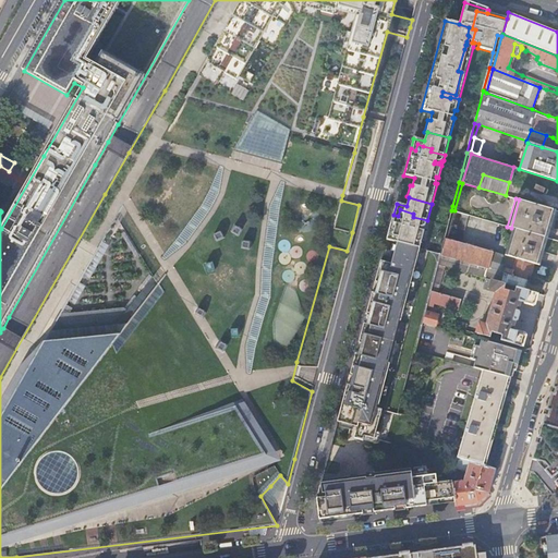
[(519,199),(511,228),(512,229),(516,229),(545,239),(549,223),(554,209),(519,199)]
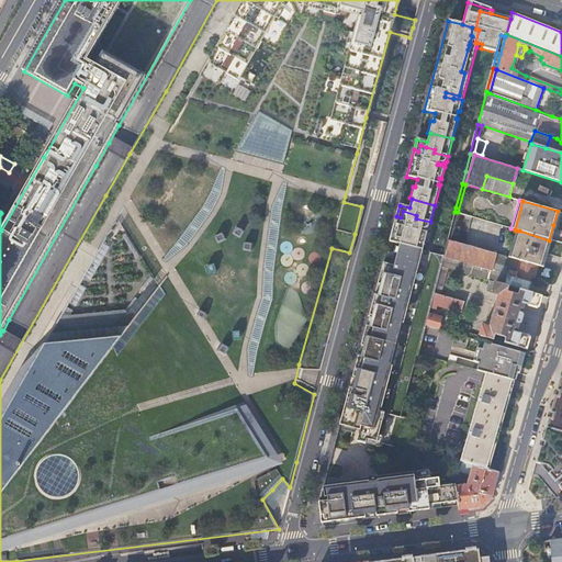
[(366,208),(361,206),(355,234),(349,253),(352,254),(362,216),(366,208)]
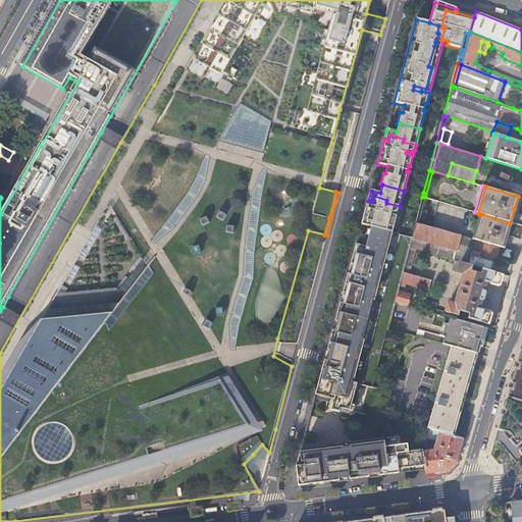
[(372,202),(368,201),(366,208),(361,225),(371,227),(389,232),(390,229),(394,230),(400,206),(386,203),(386,200),(374,196),(372,202)]
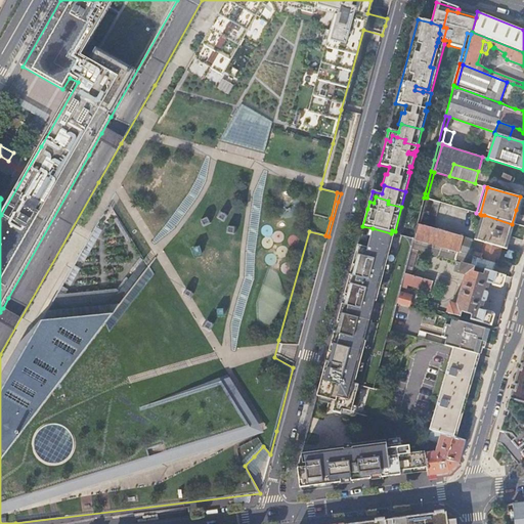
[(516,210),(512,224),(514,224),(522,198),(520,197),(516,210)]
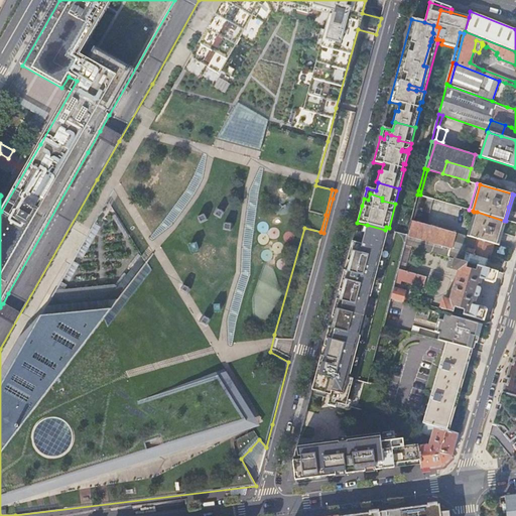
[(417,195),(411,219),(411,221),(413,222),(420,195),(417,195)]
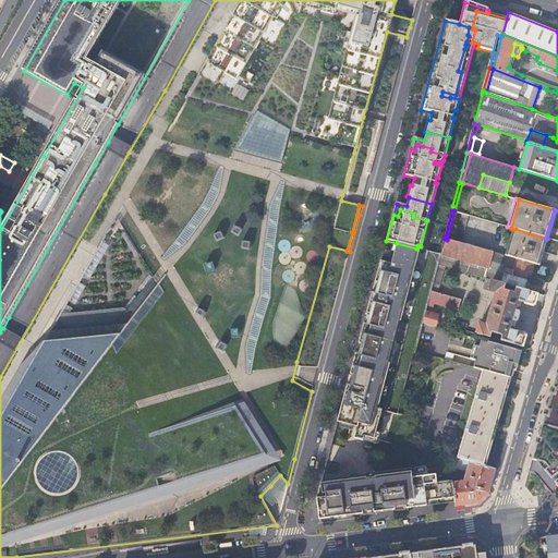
[(455,210),(447,240),(460,243),(468,215),(455,210)]
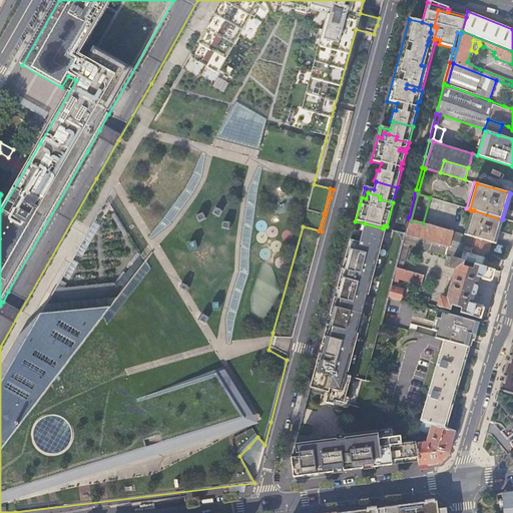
[(471,210),(464,235),(467,235),(474,210),(471,210)]
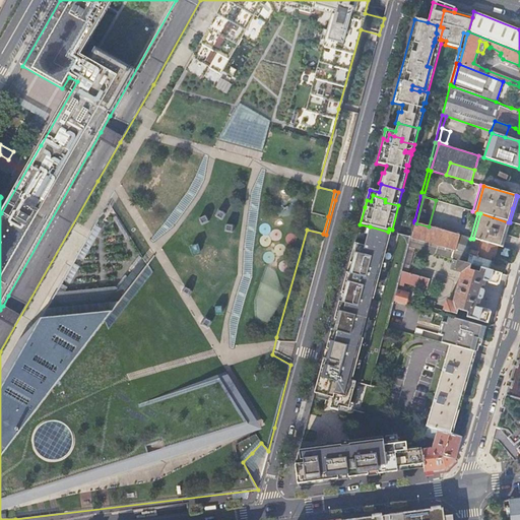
[(480,213),(473,239),(482,242),(497,246),(501,247),(505,235),(508,222),(480,213)]
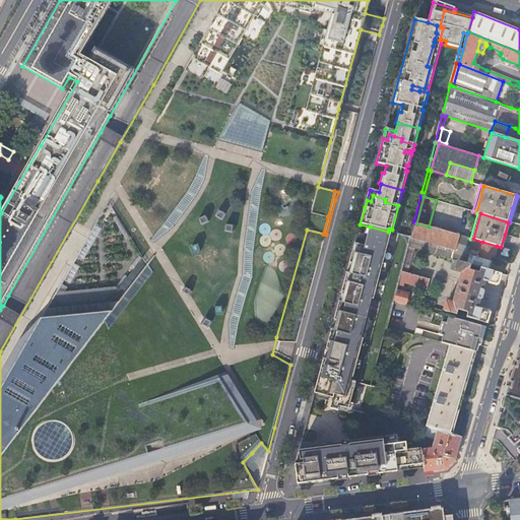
[(505,235),(501,247),(503,248),(510,222),(508,222),(505,235)]
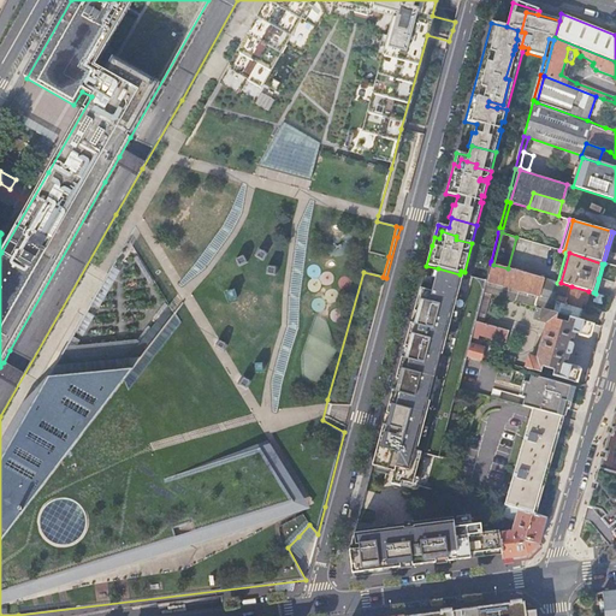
[(508,268),(493,265),(489,282),(540,296),(545,279),(508,268)]
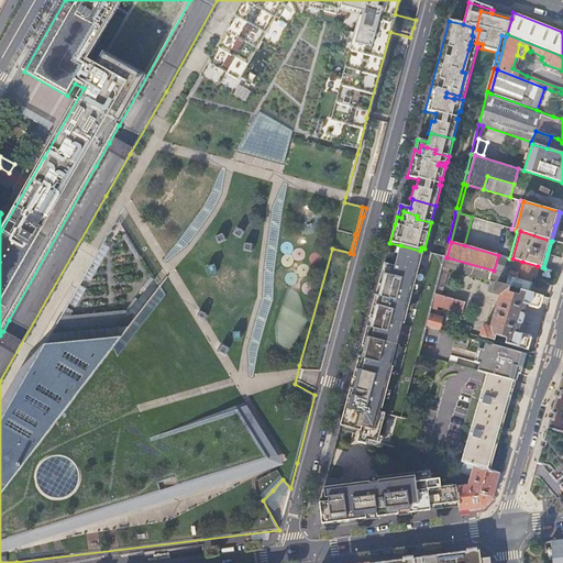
[(420,251),(400,245),(395,267),(384,264),(376,293),(370,317),(373,317),(371,328),(367,327),(362,346),(365,348),(362,359),(360,357),(354,378),(356,378),(354,389),(351,388),(346,405),(341,426),(361,431),(357,442),(366,444),(367,440),(376,442),(382,444),(386,429),(385,429),(389,415),(384,412),(378,411),(379,408),(381,409),(393,366),(390,366),(401,324),(404,324),(423,251),(420,251)]
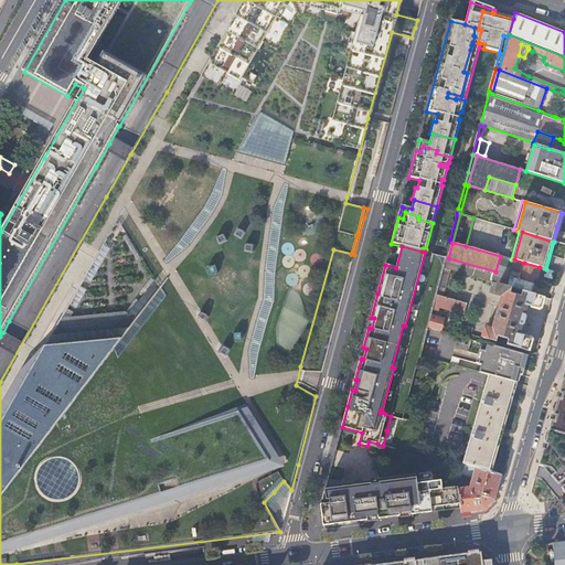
[(448,258),(445,269),(492,283),(518,289),(520,278),(516,277),(518,275),(521,276),(524,263),(514,259),(511,259),(500,256),(496,272),(448,258)]
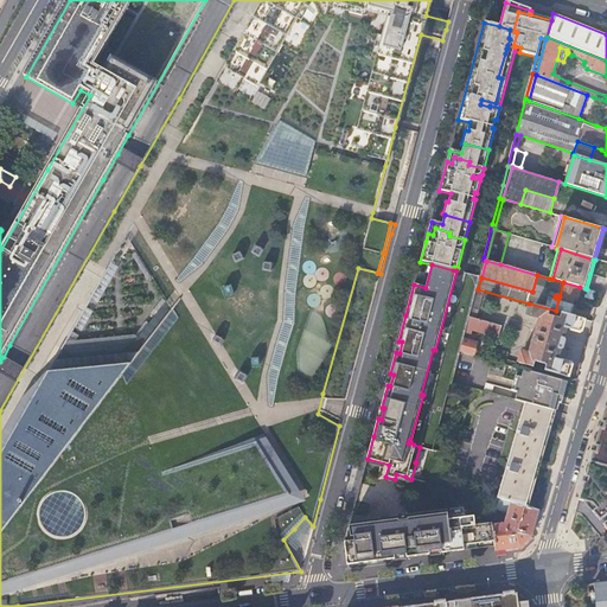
[(580,287),(563,282),(560,296),(556,295),(555,298),(558,299),(556,311),(570,315),(574,306),(570,305),(572,300),(574,296),(576,298),(576,296),(580,295),(581,291),(579,288),(580,287)]
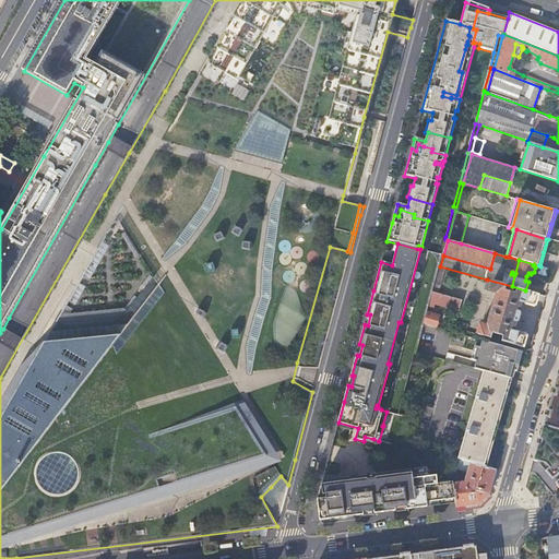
[(501,342),(522,348),(525,337),(524,335),(512,331),(514,322),(516,322),(519,321),(520,314),(519,312),(518,312),(520,307),(521,302),(533,306),(535,305),(537,294),(525,290),(512,286),(487,280),(484,288),(497,293),(494,307),(490,306),(488,314),(490,316),(487,326),(479,324),(477,334),(490,339),(492,333),(502,336),(501,342)]
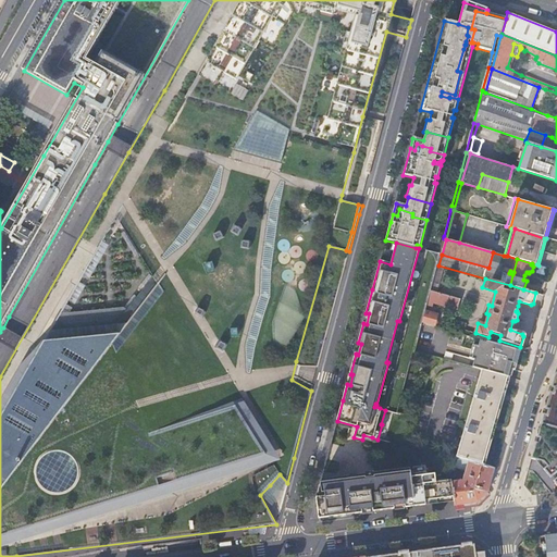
[(452,287),(449,296),(459,299),(461,289),(452,287)]
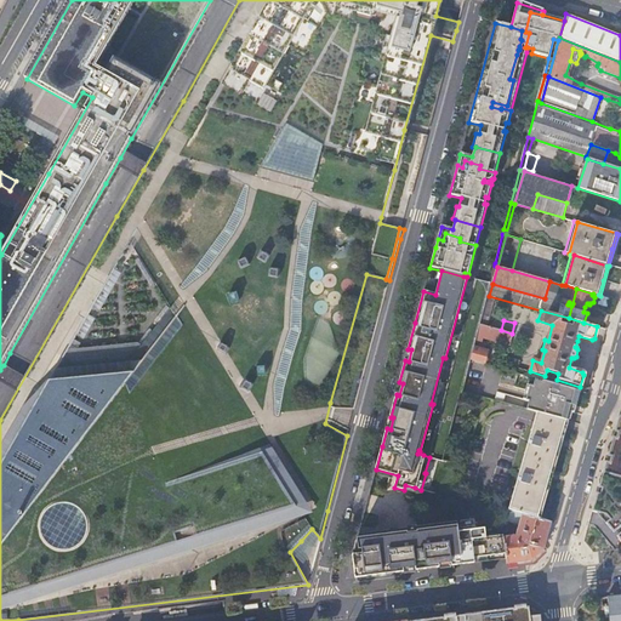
[(501,330),(482,325),(478,336),(510,346),(512,334),(501,330)]
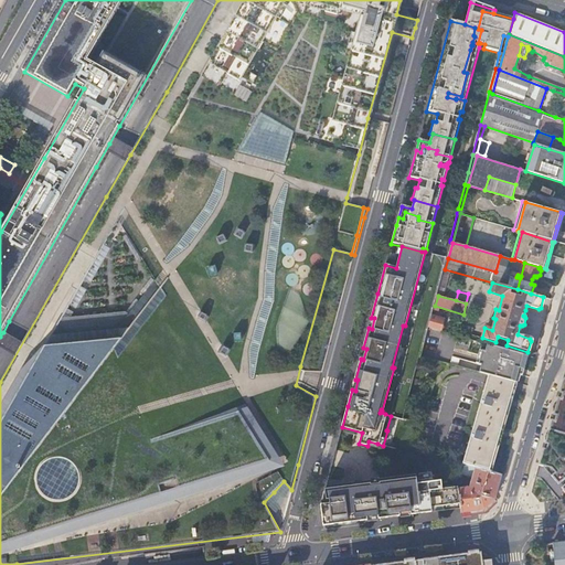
[(445,312),(434,309),(429,327),(433,328),(440,330),(445,312)]
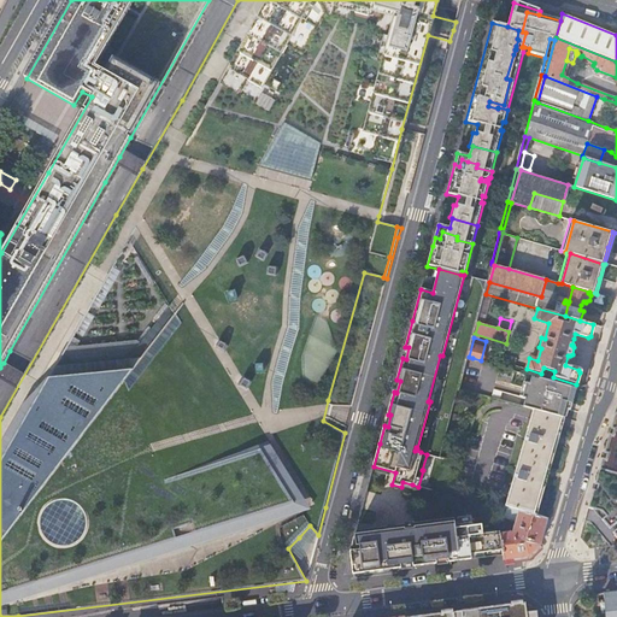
[(516,358),(503,353),(501,362),(513,365),(516,358)]
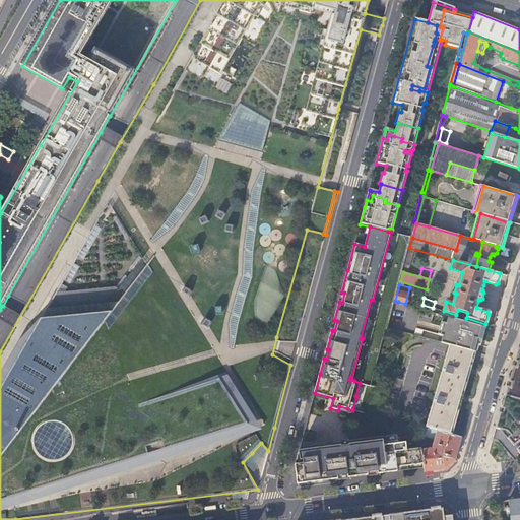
[(442,343),(450,345),(474,351),(477,352),(478,348),(479,345),(480,345),(485,327),(444,315),(442,323),(444,324),(442,335),(444,335),(442,343)]
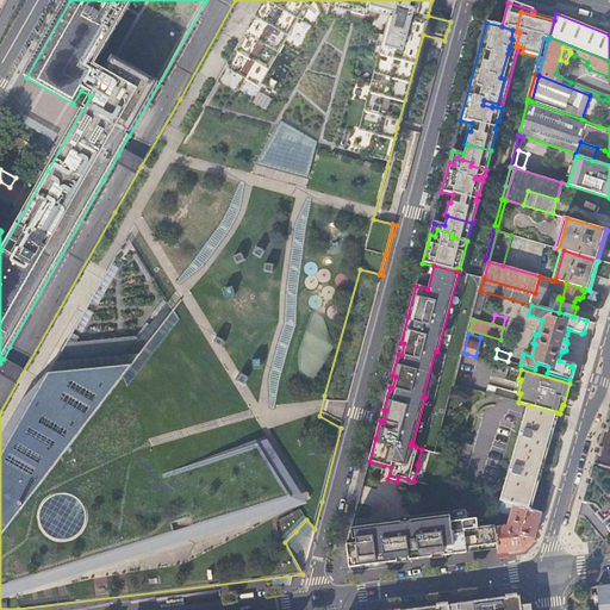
[(609,403),(582,503),(586,504),(603,524),(609,518),(609,517),(609,523),(607,528),(609,531),(609,403)]
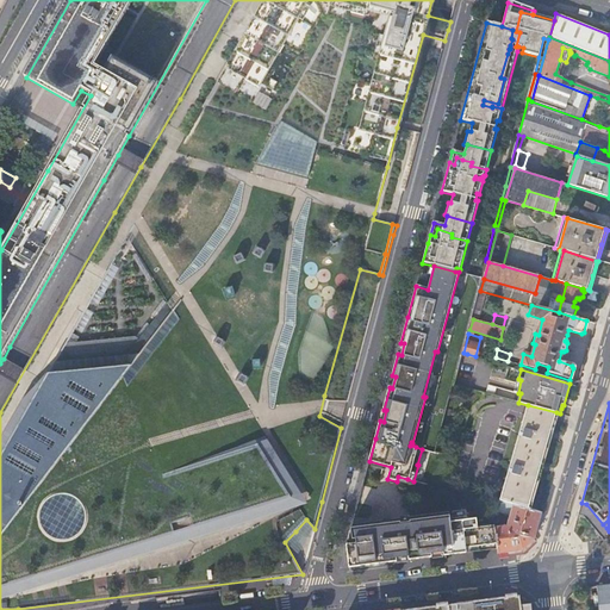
[(528,405),(499,500),(528,509),(536,481),(552,429),(556,412),(528,405)]
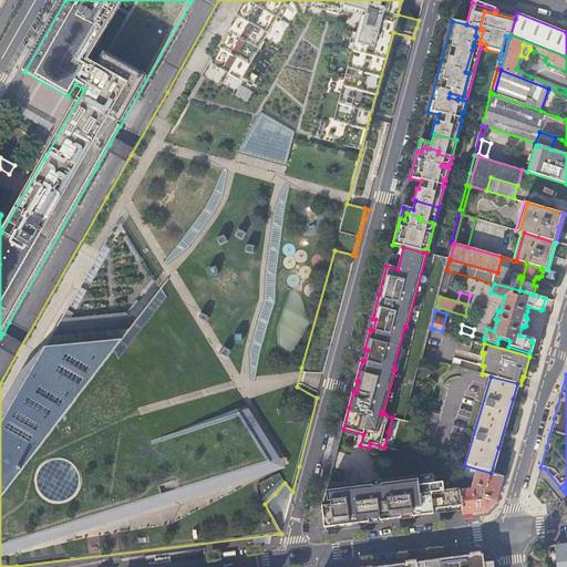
[(461,511),(462,515),(486,512),(496,501),(504,476),(491,473),(464,465),(456,463),(453,473),(455,474),(474,480),(471,488),(460,490),(461,506),(461,511)]
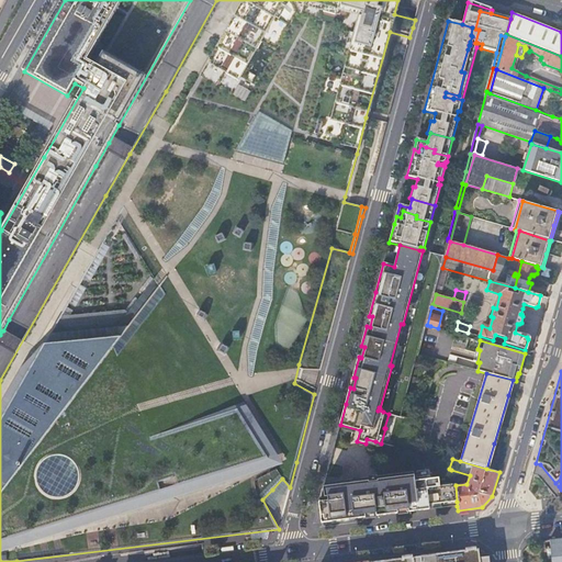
[(368,478),(325,483),(319,502),(322,524),(326,523),(335,521),(346,520),(356,519),(384,515),(414,512),(426,509),(442,507),(441,504),(457,502),(456,485),(454,484),(439,486),(438,479),(430,480),(430,476),(414,479),(413,472),(377,476),(378,481),(369,482),(368,478)]
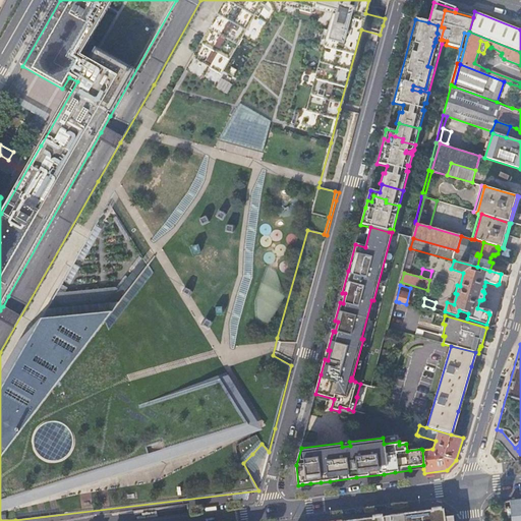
[(520,520),(520,499),(509,501),(510,520),(520,520)]
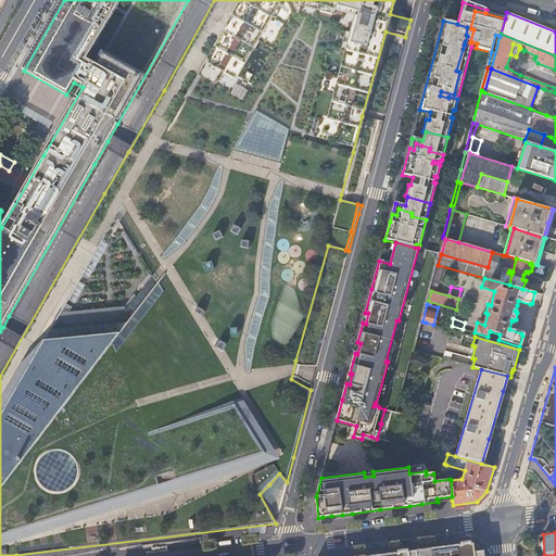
[(409,551),(365,555),(484,555),(484,552),(475,552),(474,542),(416,550),(416,551),(413,551),(409,552),(409,551)]
